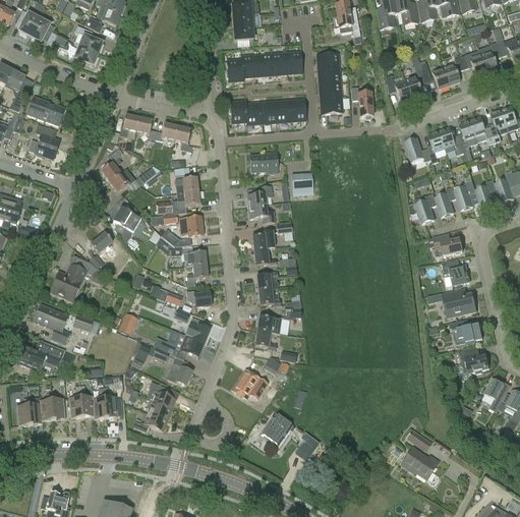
[(13,1),(12,1),(12,0),(7,0),(4,6),(0,13),(0,18),(9,23),(15,11),(10,8),(13,1)]
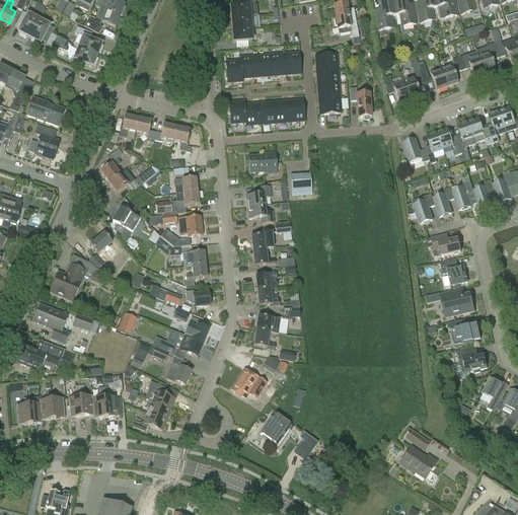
[(22,8),(26,0),(18,0),(16,5),(22,8)]
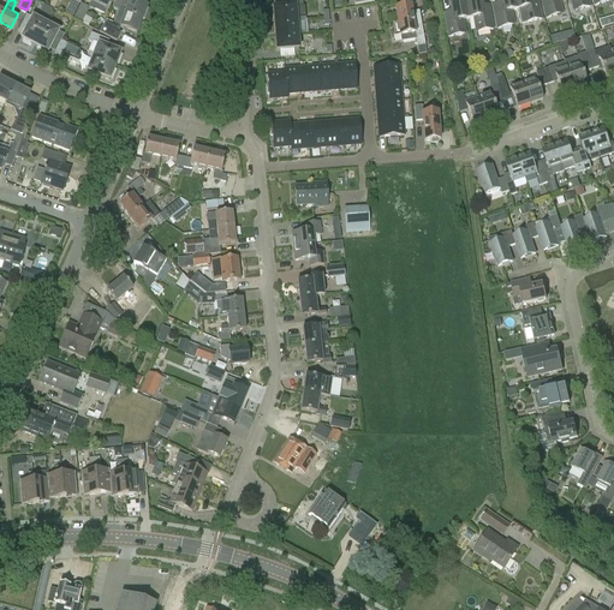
[(70,0),(65,10),(73,15),(81,0),(70,0)]
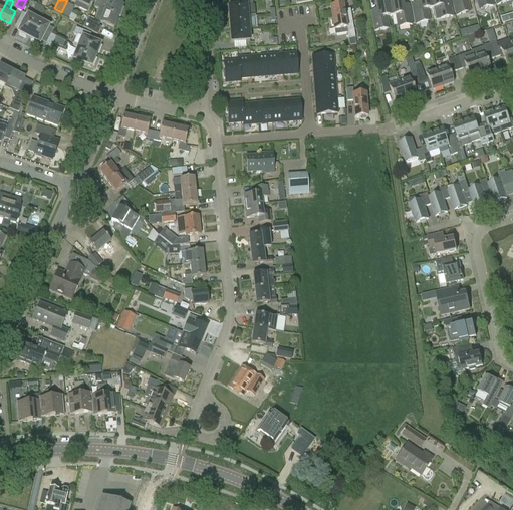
[(68,16),(75,3),(70,0),(67,0),(61,12),(68,16)]
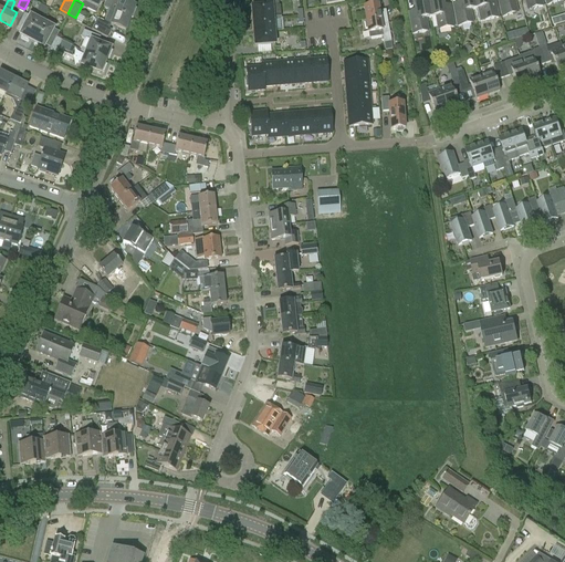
[(105,0),(104,3),(132,14),(136,2),(131,0),(105,0)]
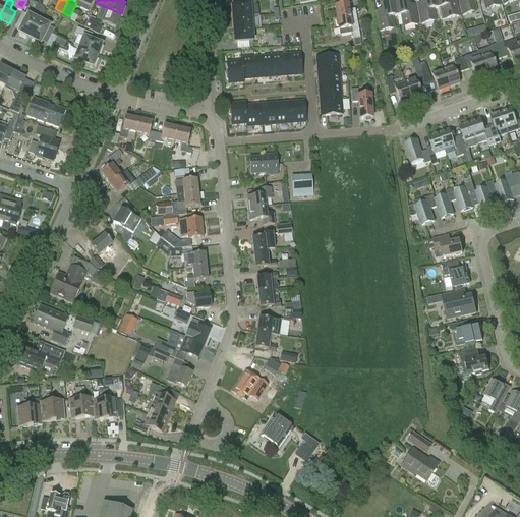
[(380,24),(383,24),(392,22),(391,13),(397,12),(395,0),(383,0),(384,7),(378,8),(380,24)]
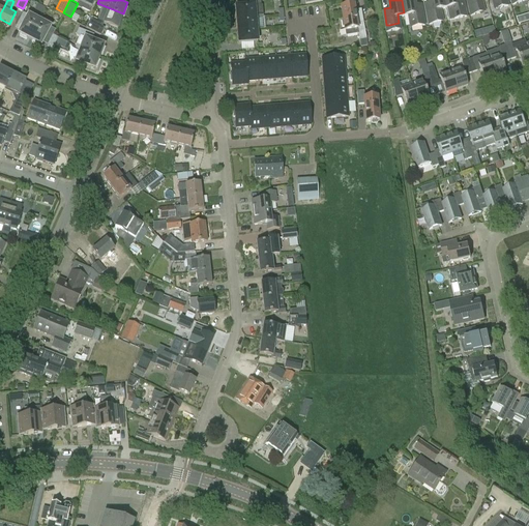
[(422,1),(416,2),(415,0),(402,0),(404,12),(408,12),(410,25),(427,22),(422,1)]
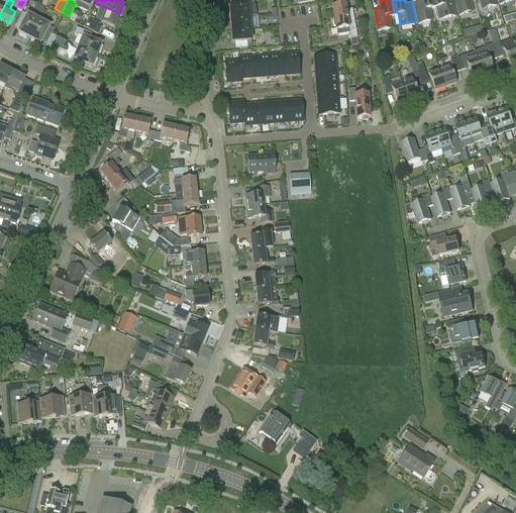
[(421,0),(415,1),(413,1),(417,21),(433,18),(430,6),(435,5),(433,0),(421,0)]
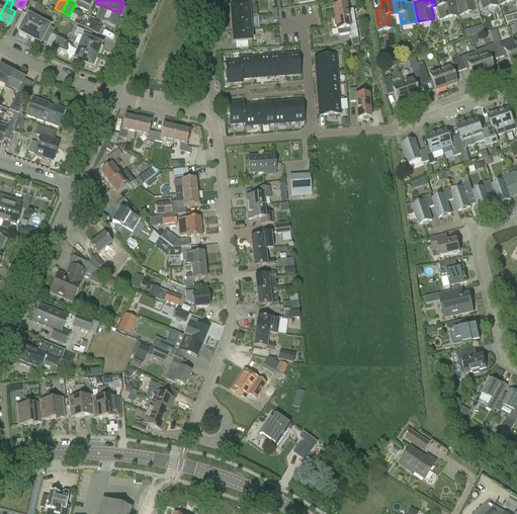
[(434,0),(436,5),(437,4),(439,16),(457,12),(454,0),(434,0)]
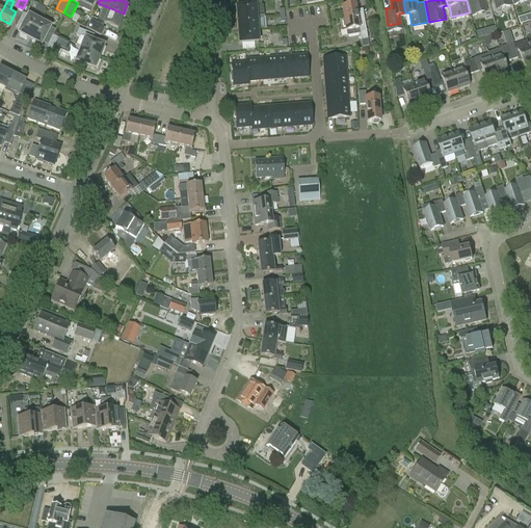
[(469,0),(472,12),(488,8),(486,0),(469,0)]
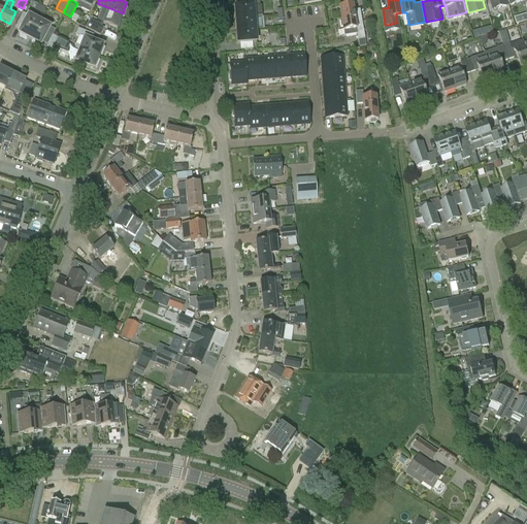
[(255,1),(236,2),(237,14),(256,13),(255,1)]
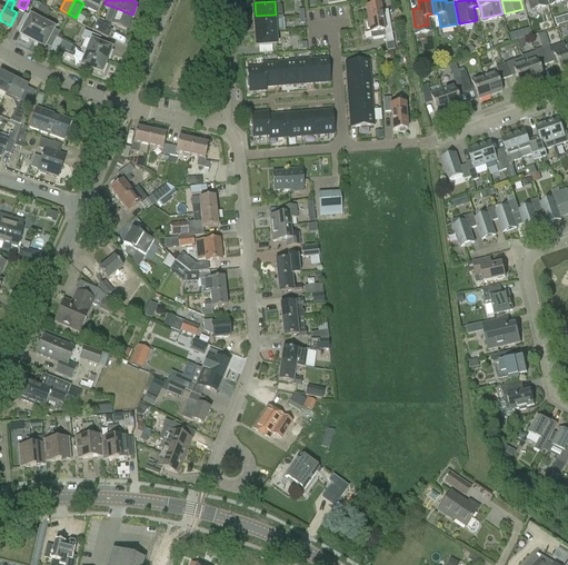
[(369,5),(367,5),(369,18),(367,18),(368,25),(370,25),(371,35),(386,32),(386,39),(394,38),(391,20),(385,21),(381,2),(375,3),(375,1),(368,2),(369,5)]
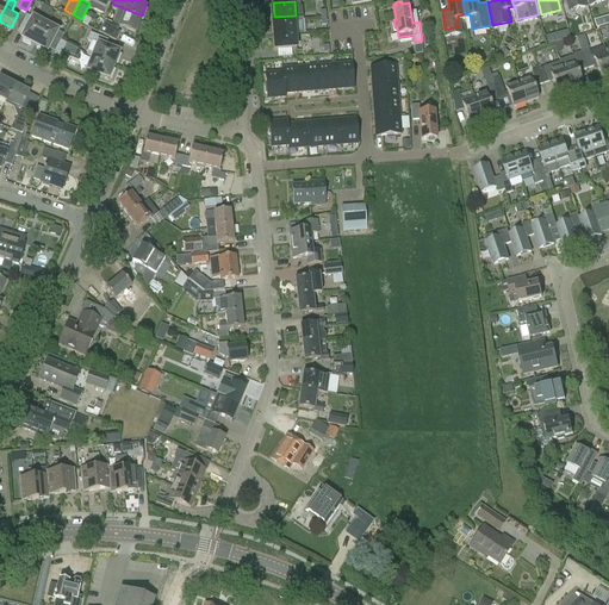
[(112,4),(118,7),(113,19),(120,22),(136,29),(142,16),(112,4)]
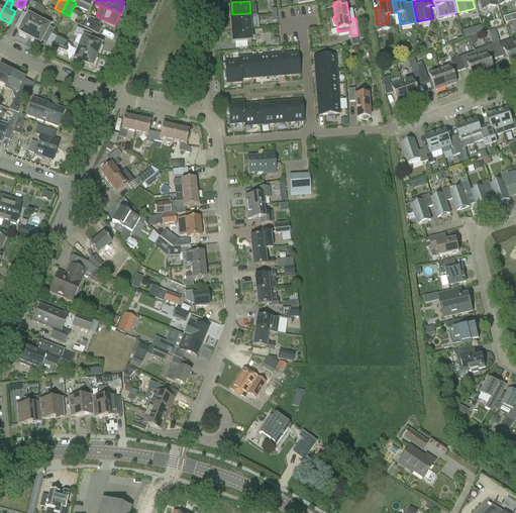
[(39,17),(28,11),(23,9),(20,15),(25,17),(19,28),(20,29),(19,31),(26,34),(27,33),(30,34),(39,17)]
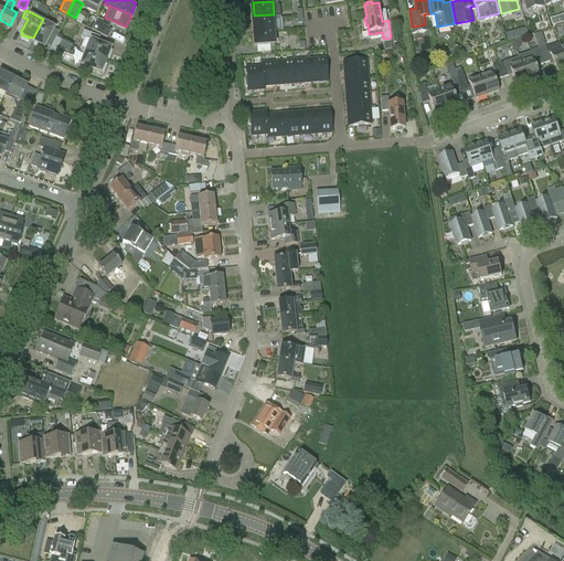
[(274,14),(254,16),(255,29),(274,27),(274,14)]
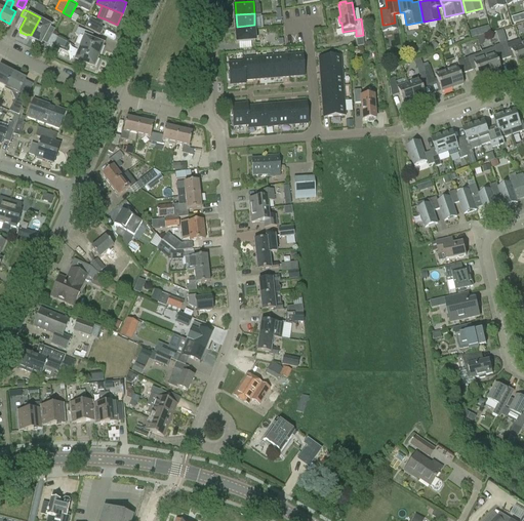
[(89,16),(85,24),(101,32),(105,25),(89,16)]
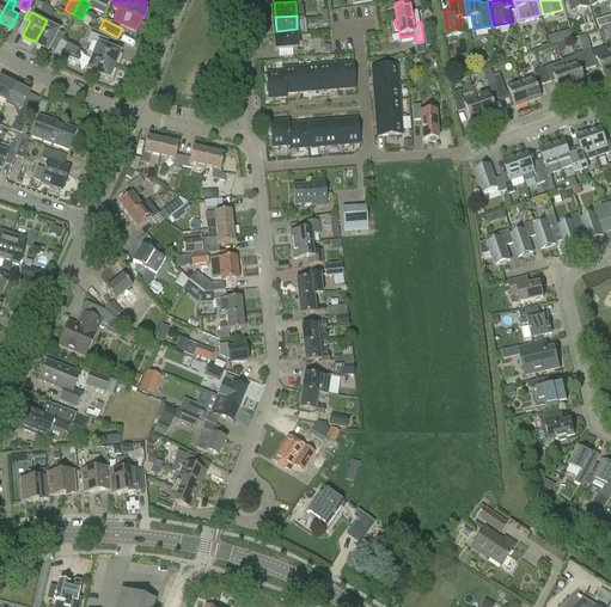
[(65,30),(60,28),(60,26),(47,20),(36,41),(38,43),(37,44),(46,49),(47,47),(48,48),(55,35),(61,37),(62,36),(65,30)]
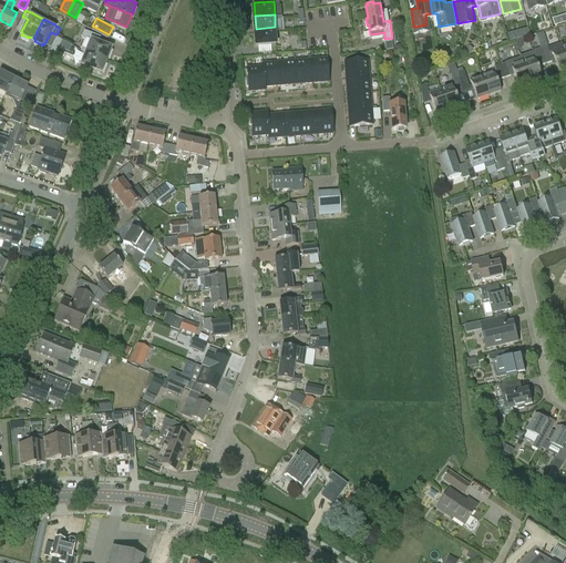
[(102,33),(85,27),(82,33),(86,36),(81,47),(86,49),(107,58),(109,54),(111,55),(113,48),(112,47),(112,44),(99,40),(102,33)]
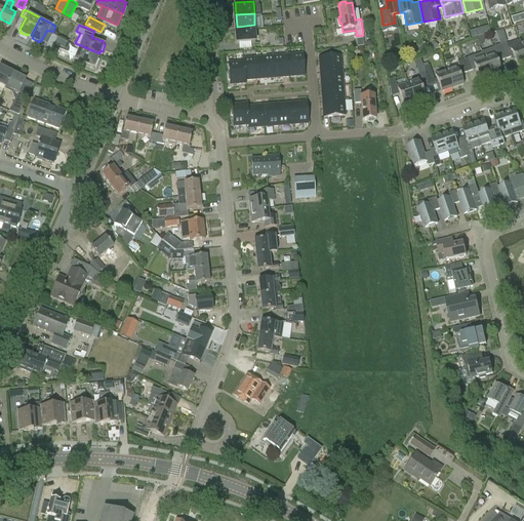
[(254,25),(237,27),(237,38),(255,37),(254,25)]
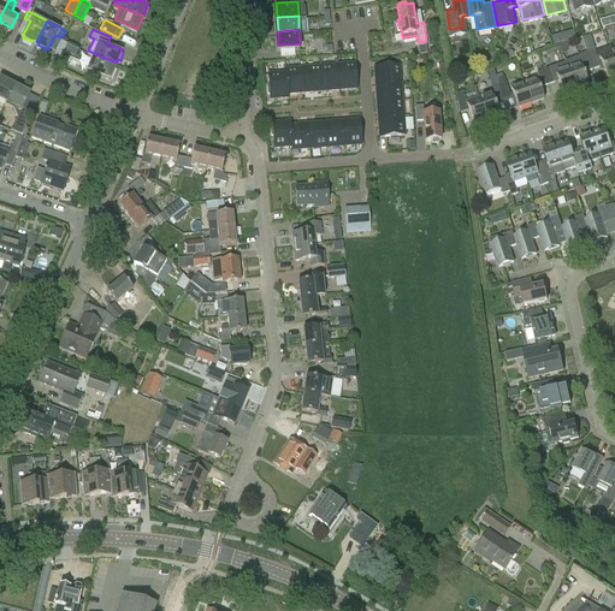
[(69,40),(63,36),(61,37),(55,49),(61,53),(69,40)]
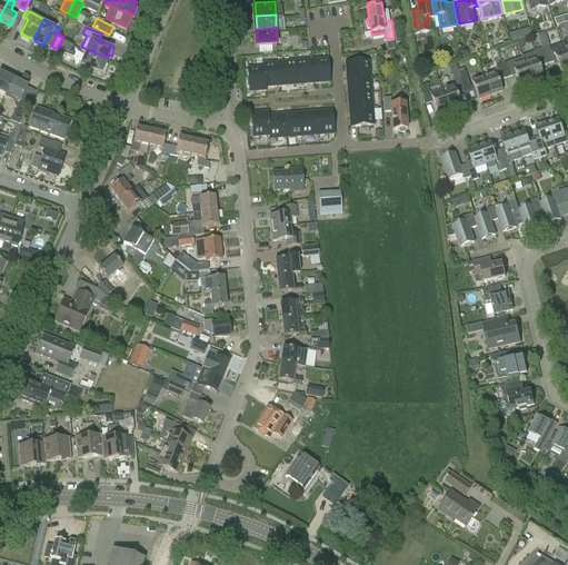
[(564,40),(550,45),(549,42),(542,45),(544,47),(548,60),(557,57),(561,69),(567,67),(567,49),(566,45),(564,40)]
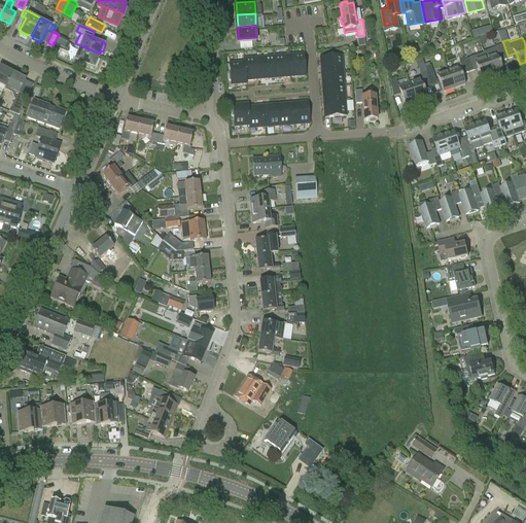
[(430,44),(436,47),(440,42),(433,39),(430,44)]
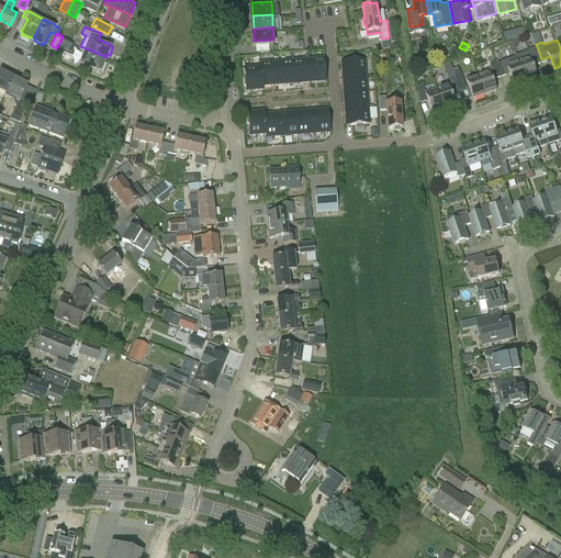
[(531,48),(536,60),(541,59),(537,46),(531,48)]
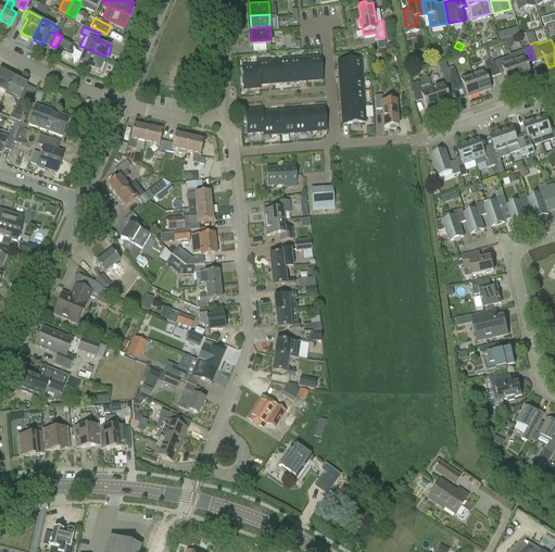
[(105,57),(85,48),(79,61),(100,69),(101,67),(102,67),(105,60),(103,60),(105,57)]
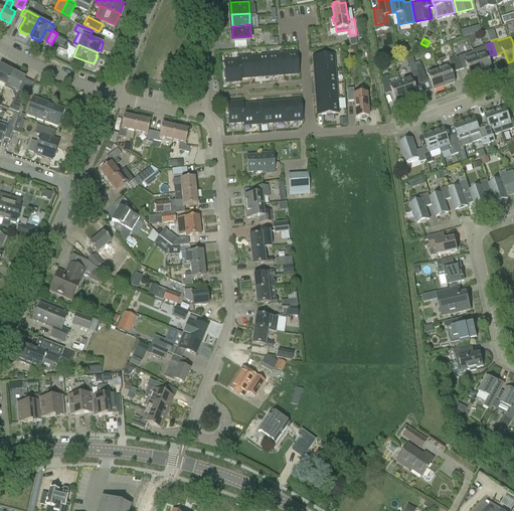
[(475,52),(482,71),(492,68),(486,49),(475,52)]
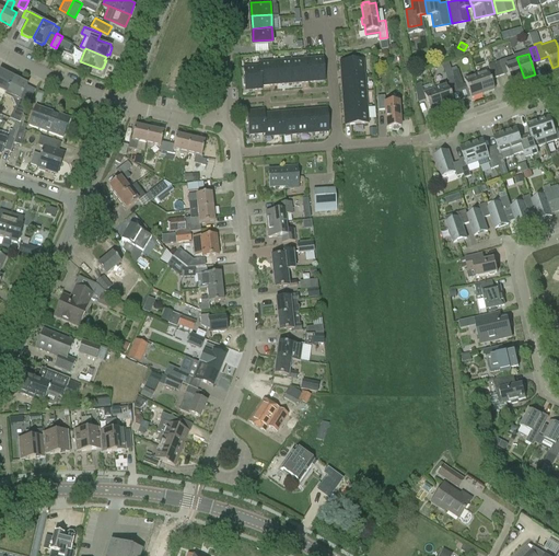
[(324,55),(309,56),(310,78),(326,77),(324,55)]
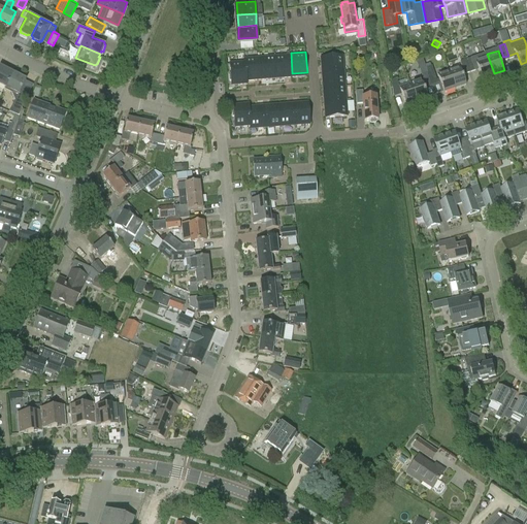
[(291,53),(276,54),(277,74),(292,73),(291,53)]
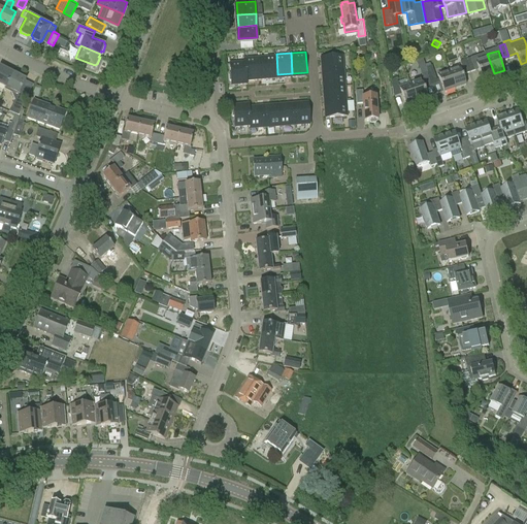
[(276,54),(261,55),(263,75),(277,74),(276,54)]
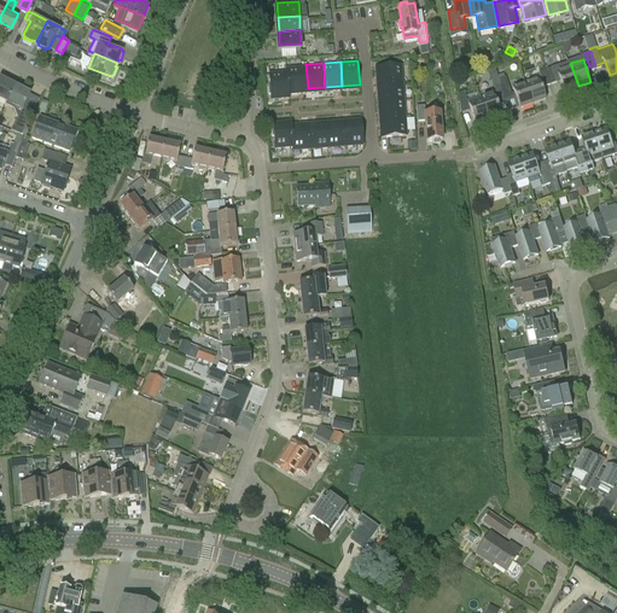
[(401,63),(377,64),(378,82),(402,80),(401,63)]
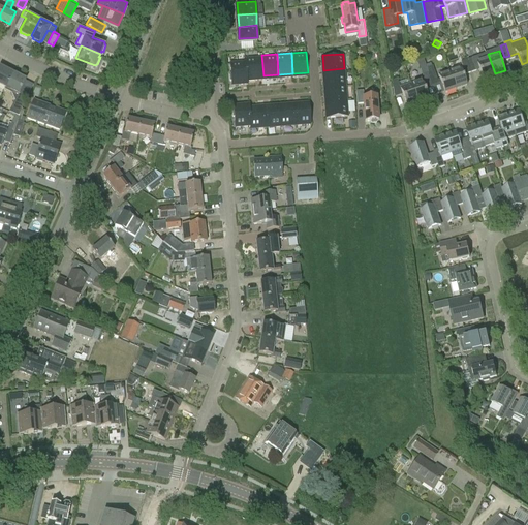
[(477,66),(473,54),(467,56),(471,68),(477,66)]
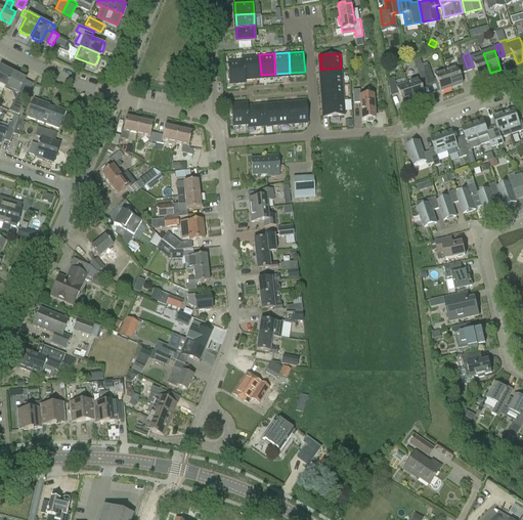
[(490,73),(483,53),(473,57),(479,77),(490,73)]
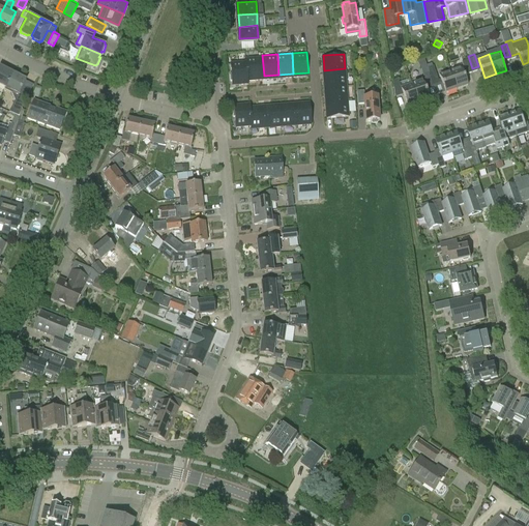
[(262,55),(247,56),(247,59),(248,77),(264,76),(262,55)]
